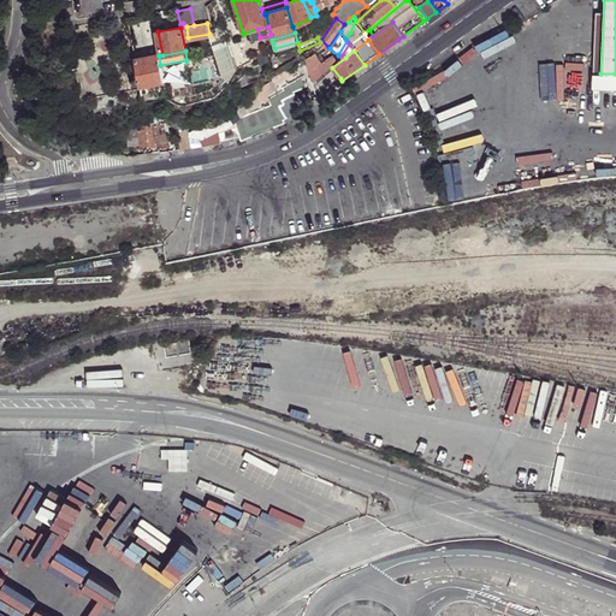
[(303,57),(309,71),(320,60),(315,52),(303,57)]
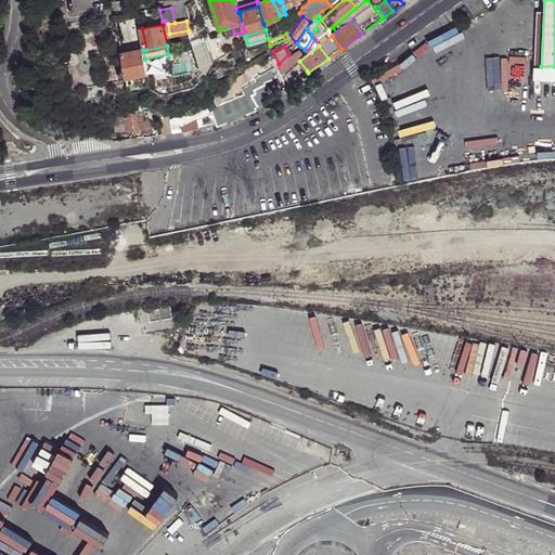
[(123,53),(128,77),(147,74),(146,67),(144,59),(143,50),(143,49),(123,53)]
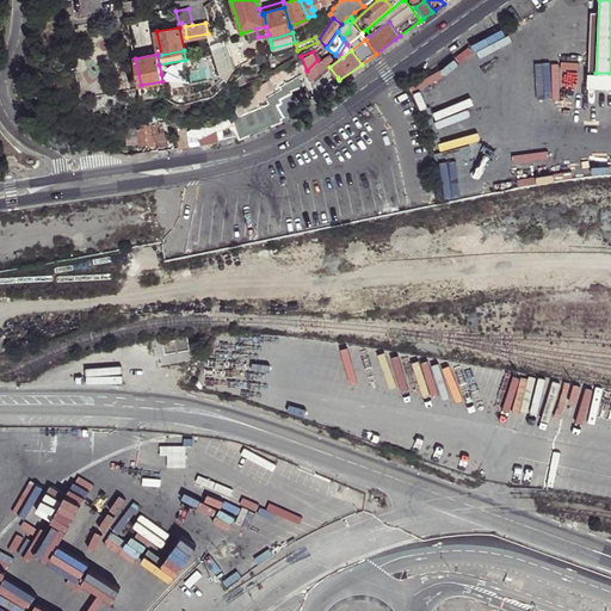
[(312,79),(327,67),(334,61),(331,57),(322,60),(319,61),(318,60),(307,71),(312,79)]
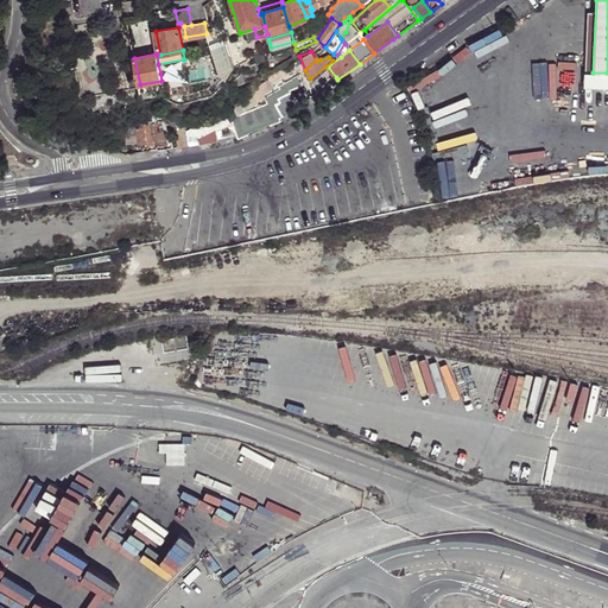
[(312,94),(334,80),(327,68),(325,67),(310,78),(308,81),(312,94)]
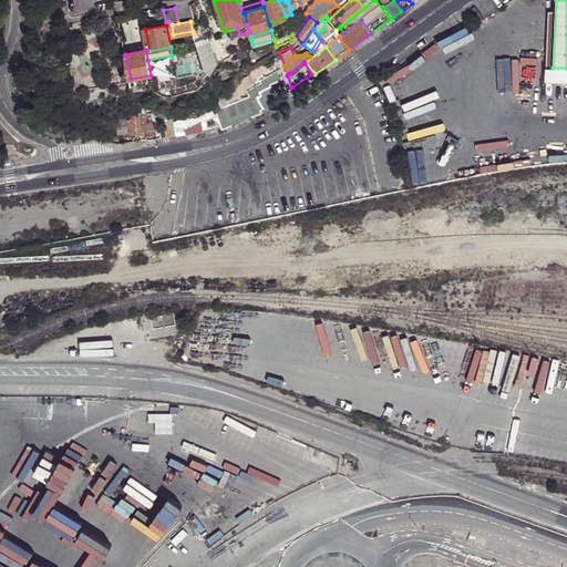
[(247,75),(238,81),(255,73),(255,74),(257,76),(264,72),(259,65),(245,73),(247,75)]
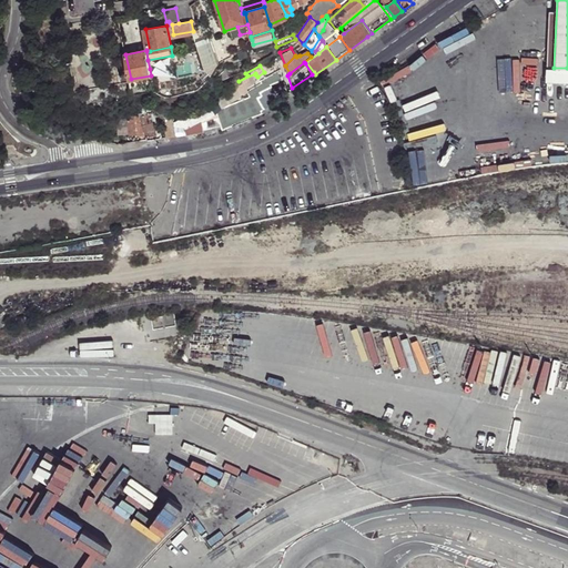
[(217,75),(220,78),(230,74),(225,68),(217,75)]
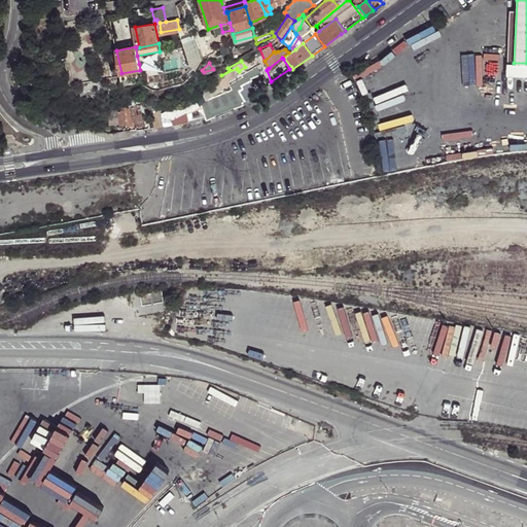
[(260,67),(245,74),(248,78),(262,71),(260,67)]
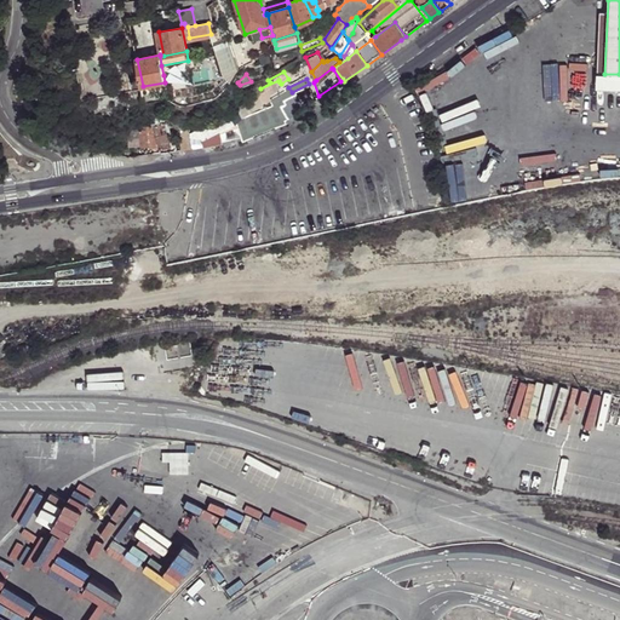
[(231,105),(237,119),(240,116),(265,102),(264,99),(276,91),(275,89),(281,84),(279,81),(279,80),(260,89),(231,105)]
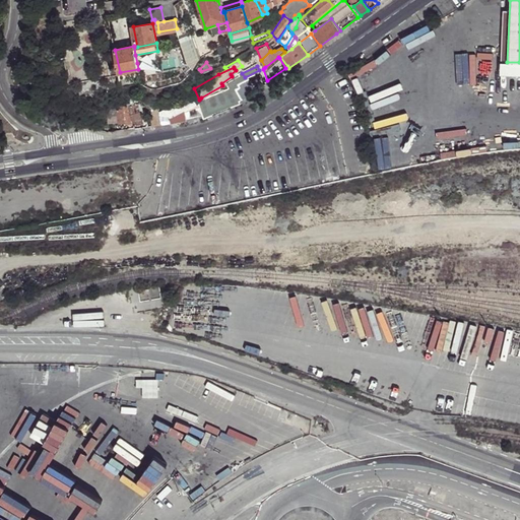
[(120,72),(121,79),(140,76),(139,71),(138,71),(138,69),(120,72)]
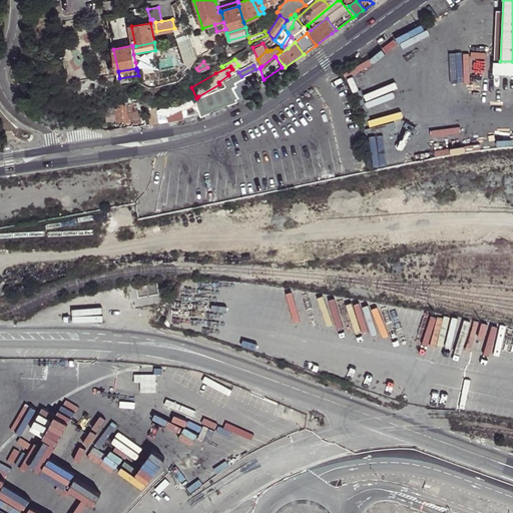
[(236,100),(261,84),(257,73),(252,75),(247,79),(241,85),(232,90),(236,100)]
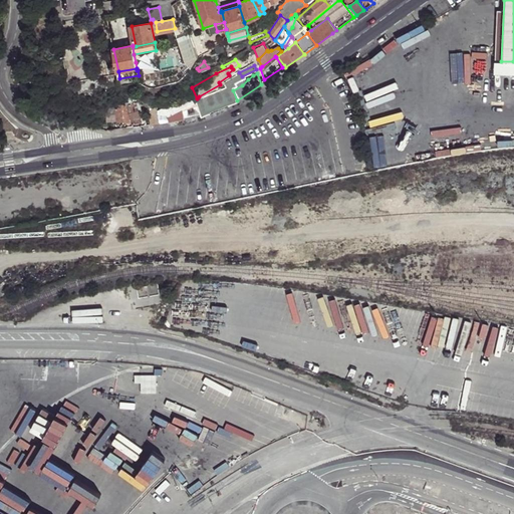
[(236,75),(228,80),(231,87),(232,87),(233,90),(242,85),(236,75)]
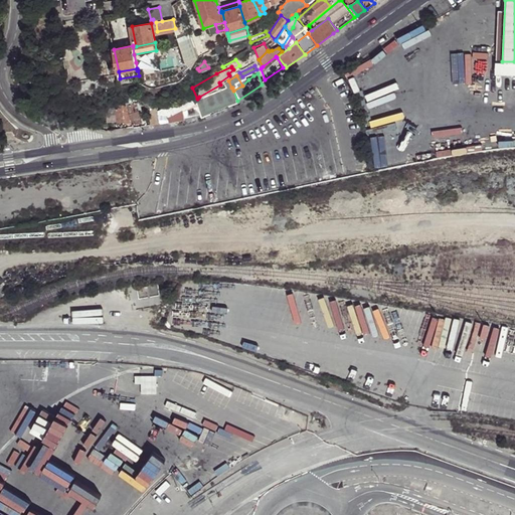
[(215,92),(215,93),(216,95),(231,88),(228,80),(220,87),(215,92)]
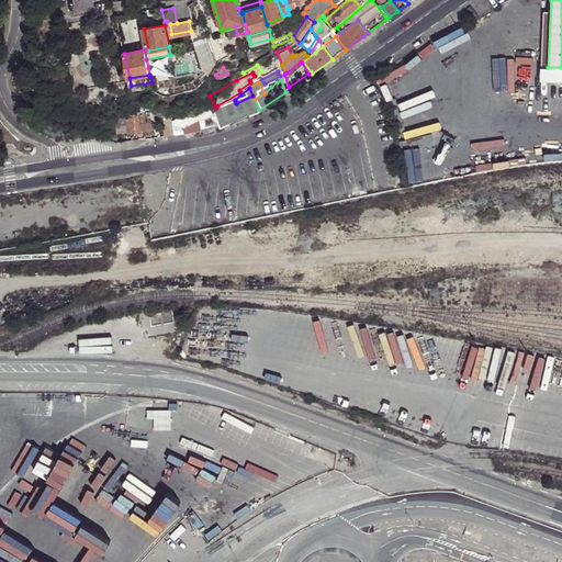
[(217,105),(217,108),(240,94),(240,92),(217,105)]
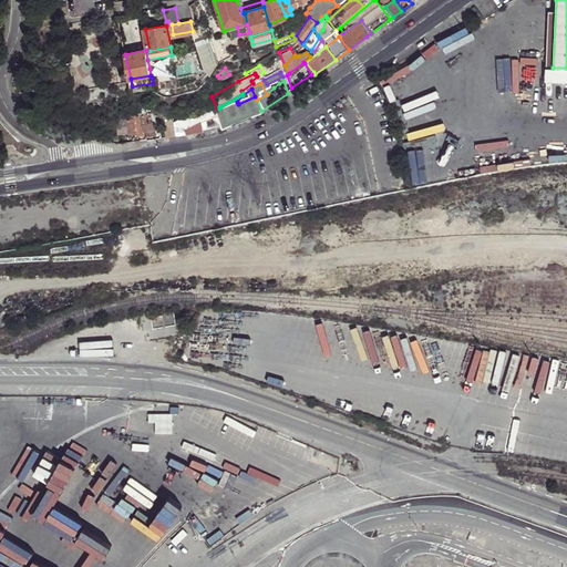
[(224,125),(261,111),(257,100),(256,96),(255,96),(238,104),(218,112),(224,125)]
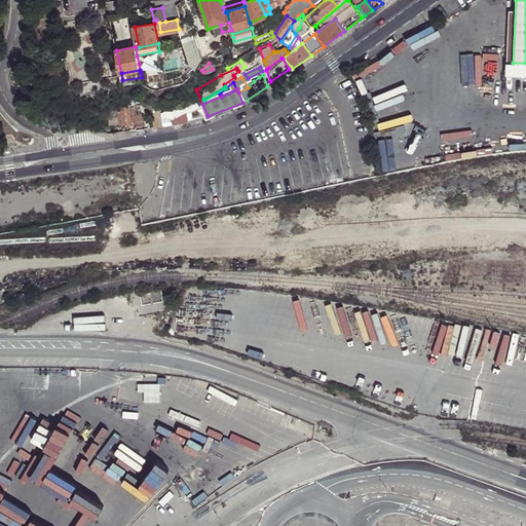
[(129,105),(127,98),(113,100),(114,105),(118,104),(118,109),(129,108),(129,105)]
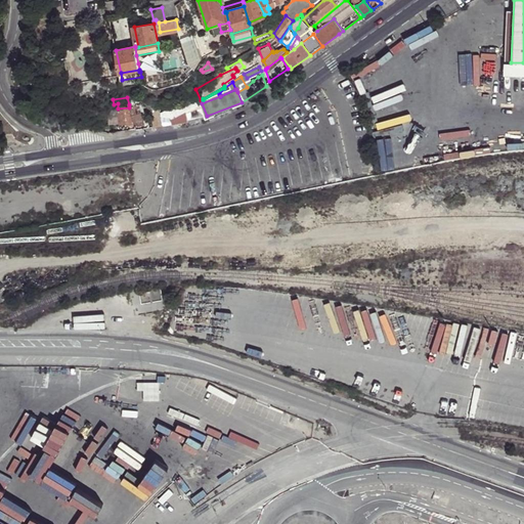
[(181,111),(181,113),(190,108),(195,106),(191,100),(179,105),(181,111)]
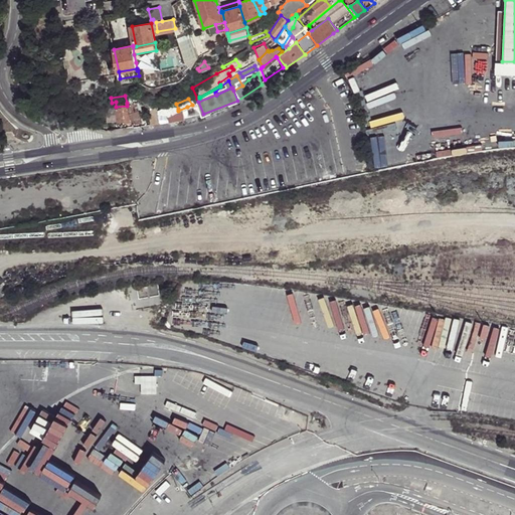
[(168,112),(178,109),(176,104),(176,102),(161,110),(162,114),(168,112)]
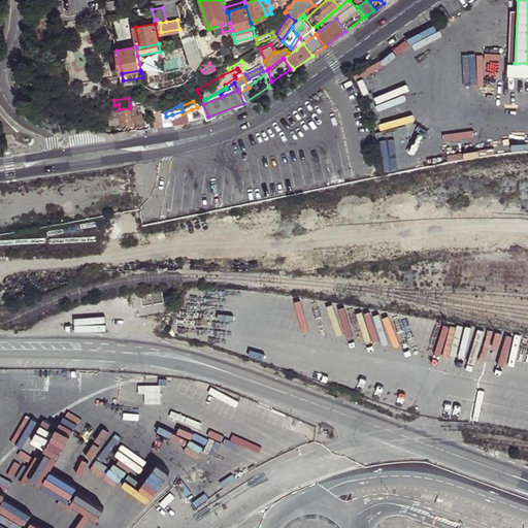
[(199,120),(205,118),(201,105),(200,105),(197,107),(192,109),(194,119),(199,118),(199,120)]
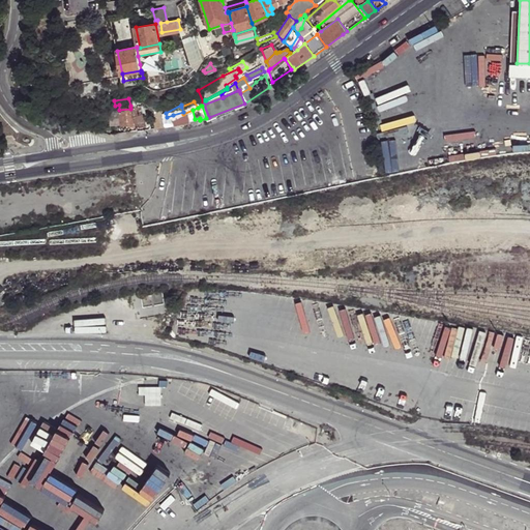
[(131,110),(135,123),(146,121),(148,120),(144,107),(138,108),(131,110)]
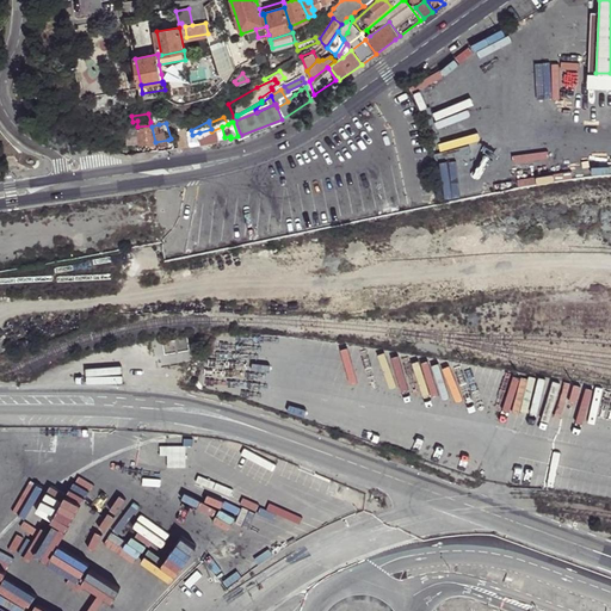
[(152,127),(150,125),(137,127),(140,144),(150,142),(155,142),(152,127)]
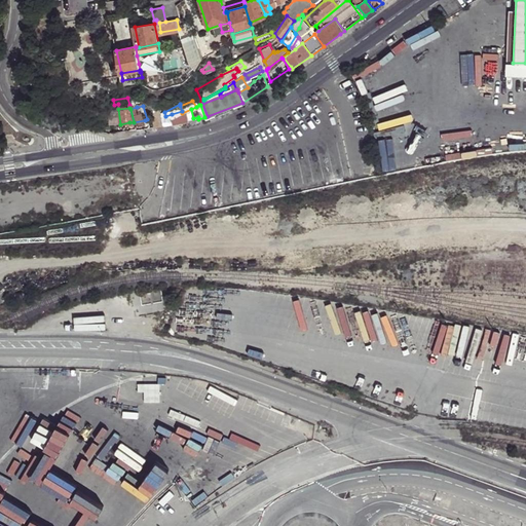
[(117,124),(120,124),(118,109),(101,111),(103,126),(117,124)]
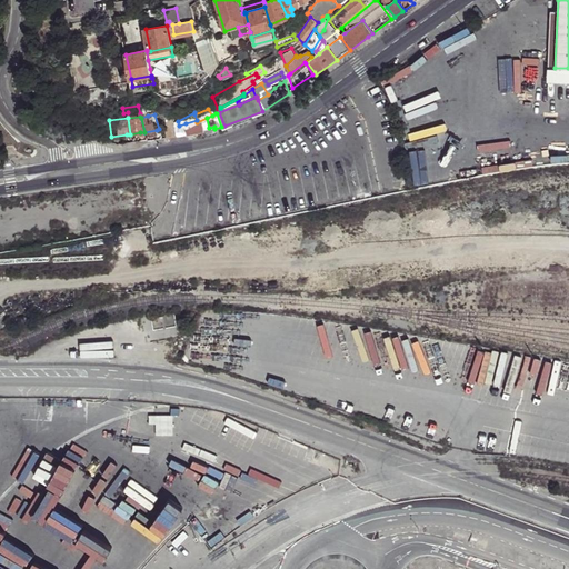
[(200,132),(210,130),(209,128),(207,118),(197,122),(186,128),(188,135),(200,132)]
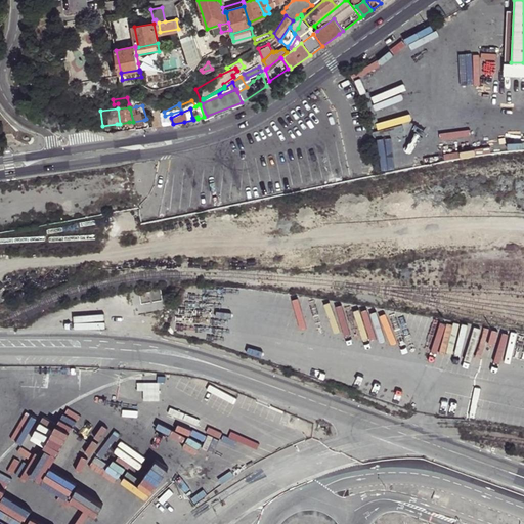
[(154,127),(173,124),(171,118),(171,114),(165,116),(161,118),(160,112),(153,113),(154,119),(153,119),(154,127)]
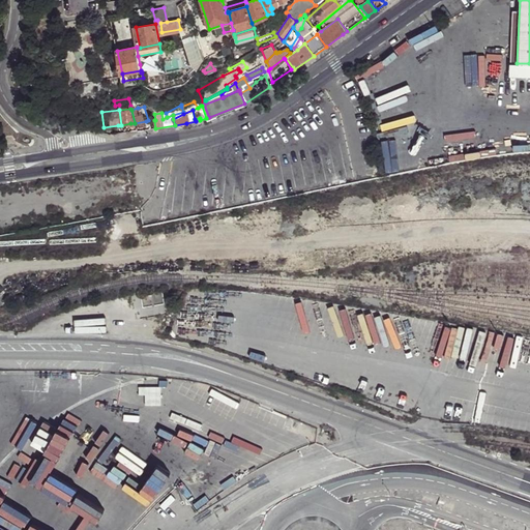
[(118,135),(131,133),(131,130),(130,130),(130,123),(121,125),(118,125),(118,135)]
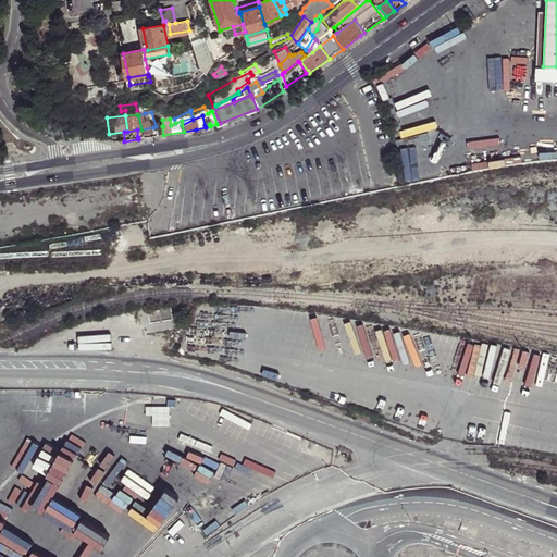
[(29,262),(26,248),(11,250),(15,265),(29,262)]
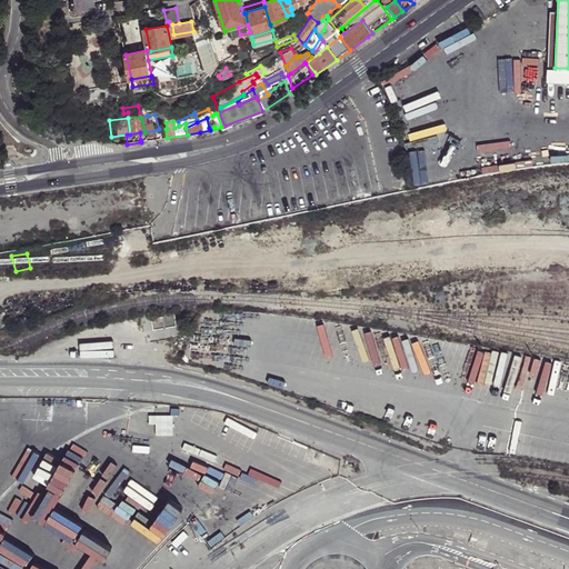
[(130,568),(159,509),(107,485),(92,516),(120,529),(106,560),(65,541),(58,557),(51,553),(45,568),(130,568)]
